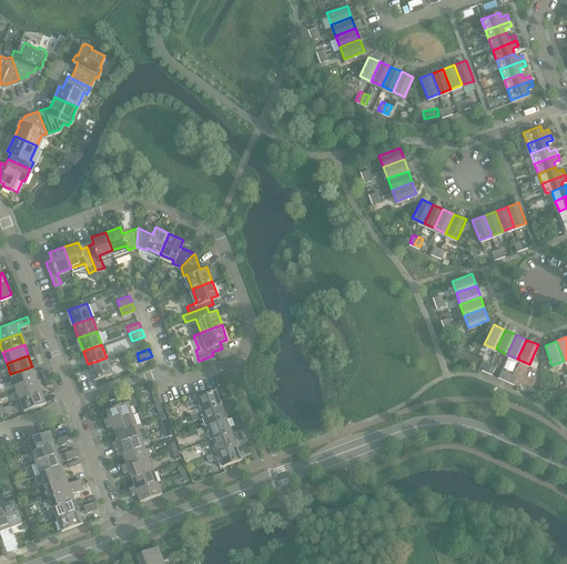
[(107,358),(88,364),(93,379),(112,371),(107,358)]
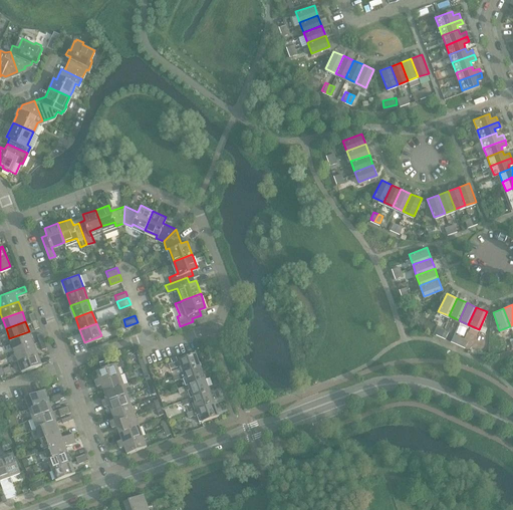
[(9,338),(13,348),(33,341),(29,331),(9,338)]
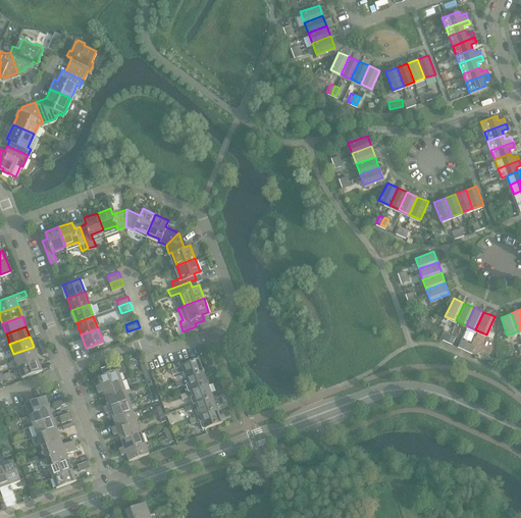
[(38,358),(34,347),(13,354),(17,365),(38,358)]
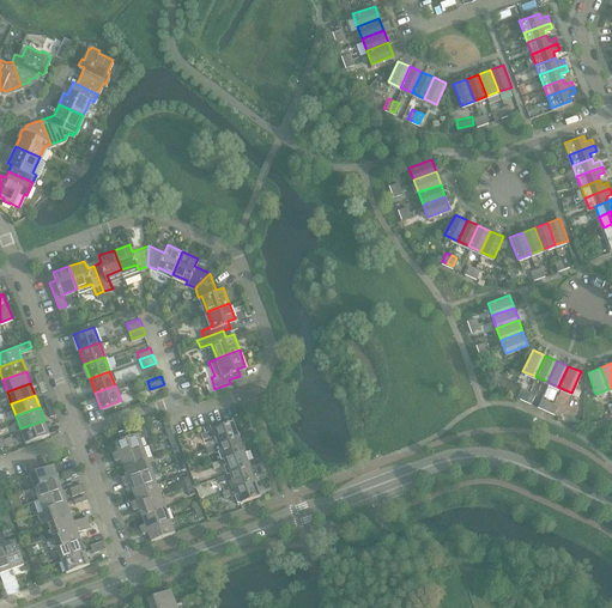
[(218,442),(238,435),(232,419),(200,431),(203,437),(208,435),(214,432),(218,442)]
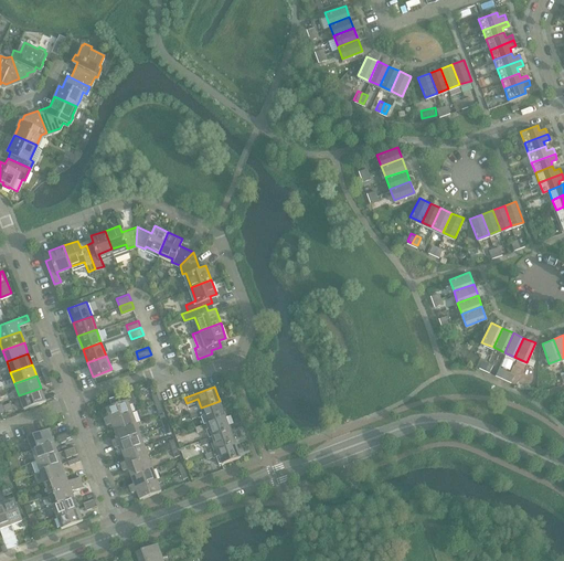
[(45,399),(41,388),(19,395),(23,406),(45,399)]
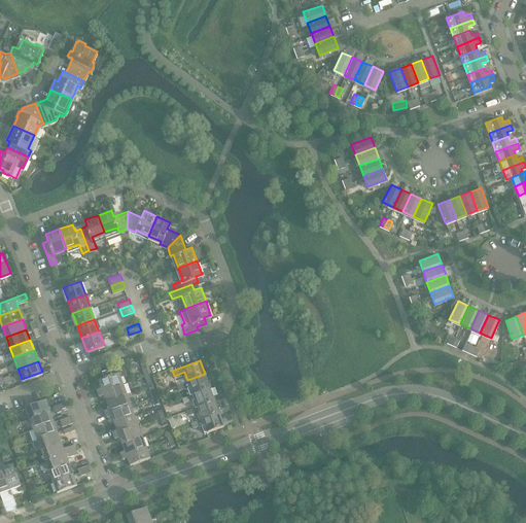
[(103,371),(105,376),(98,379),(101,386),(97,387),(98,391),(123,382),(120,375),(127,373),(123,361),(113,364),(113,368),(103,371)]
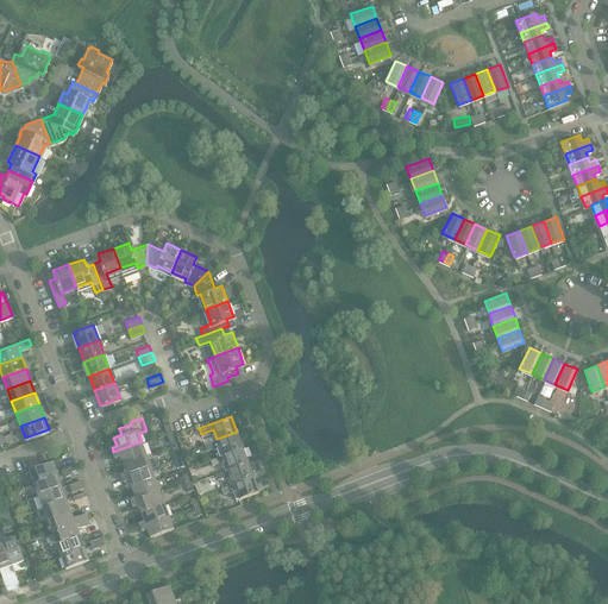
[(221,453),(242,446),(237,432),(217,439),(204,442),(206,448),(213,446),(219,444),(221,453)]
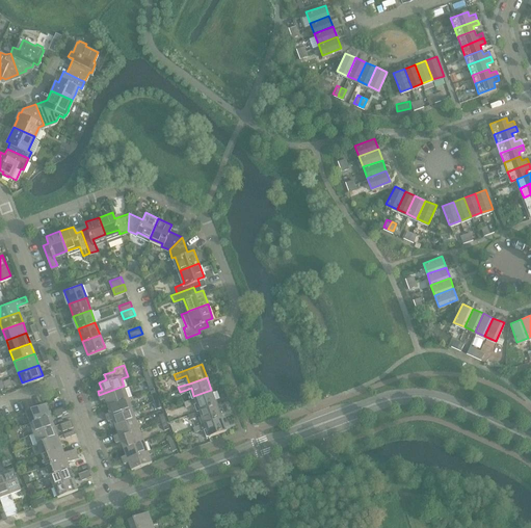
[(107,403),(128,396),(124,386),(99,395),(100,398),(104,396),(107,403)]
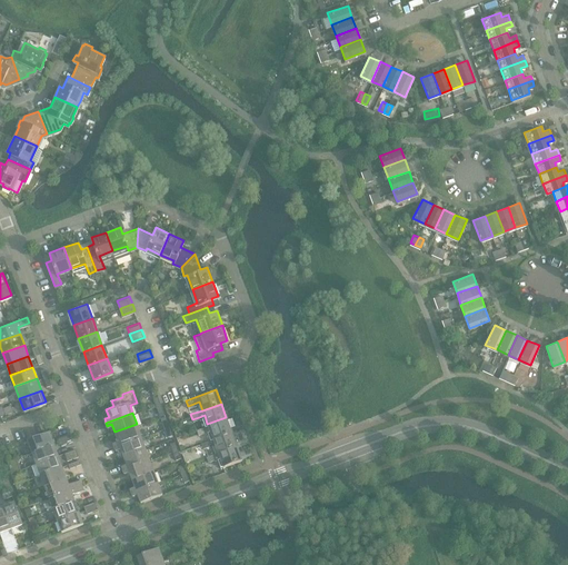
[(212,437),(231,430),(226,417),(207,424),(212,437)]
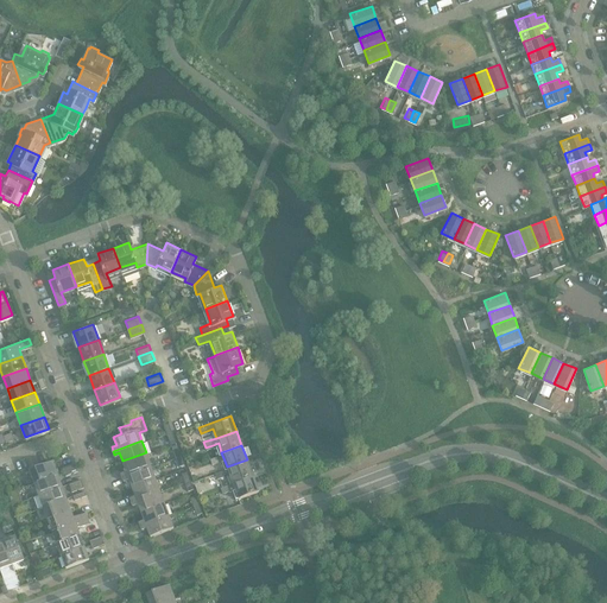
[(121,475),(151,464),(146,452),(122,461),(125,469),(120,471),(121,475)]
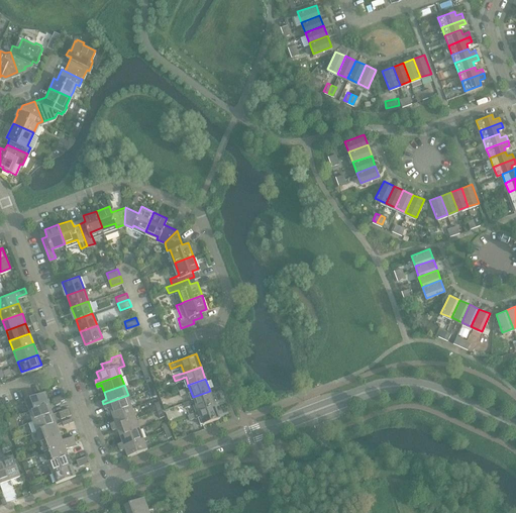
[(24,398),(28,408),(48,401),(44,390),(24,398)]
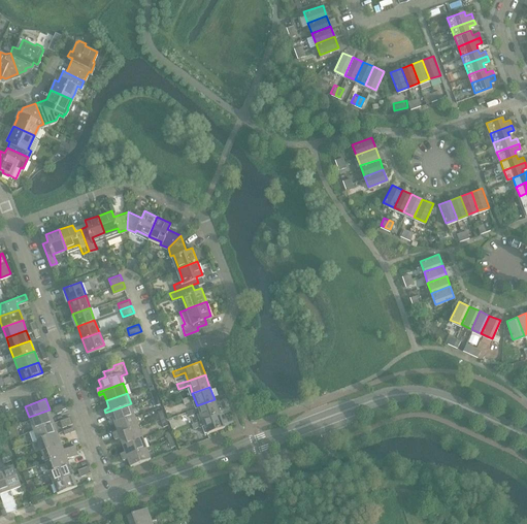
[(202,418),(219,412),(215,399),(197,405),(202,418)]
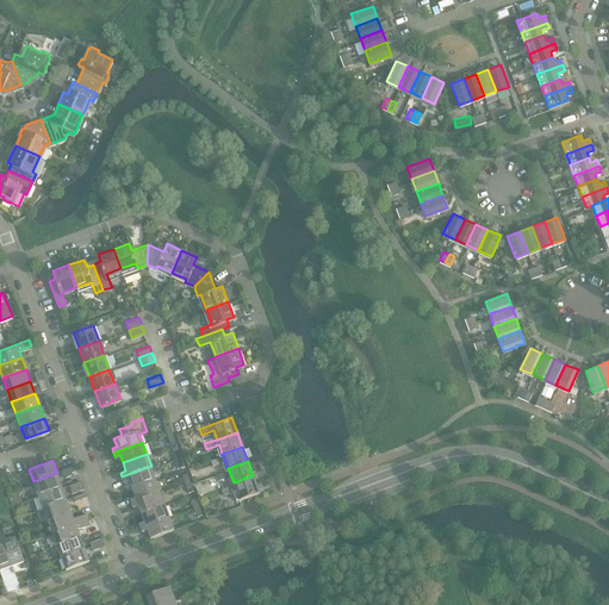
[(131,487),(155,478),(151,466),(122,476),(124,480),(129,478),(131,487)]
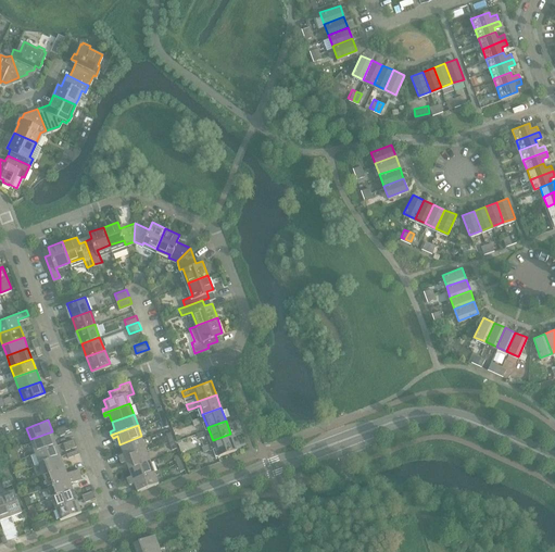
[(55,442),(52,431),(30,439),(35,451),(55,442)]
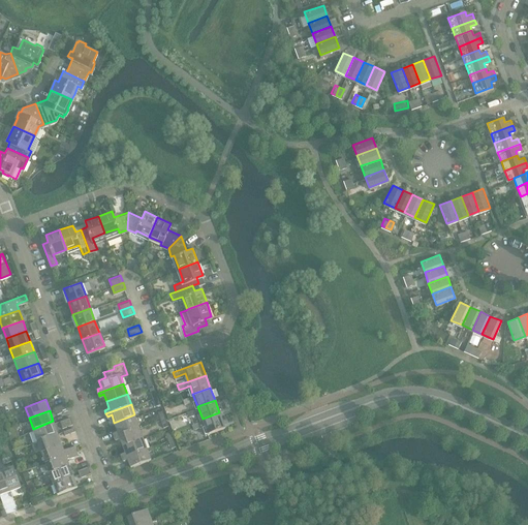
[(198,426),(204,424),(207,431),(224,425),(219,412),(203,419),(191,423),(193,427),(198,425),(198,426)]
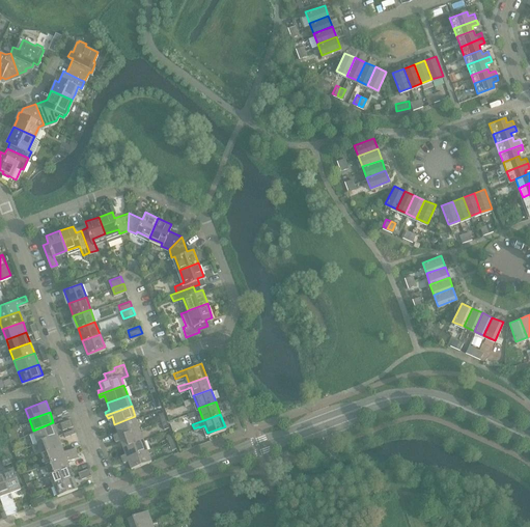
[(62,427),(73,423),(70,416),(59,420),(62,427)]
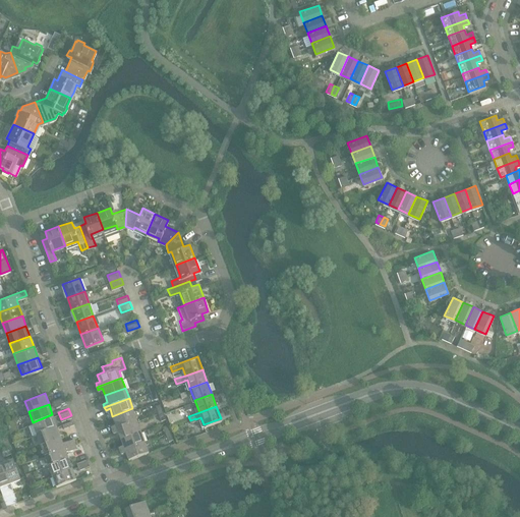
[(112,428),(136,419),(132,408),(112,416),(115,422),(111,424),(112,428)]
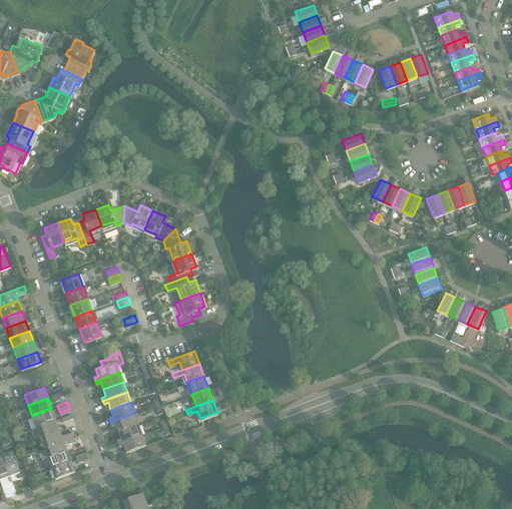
[(36,426),(55,418),(51,408),(32,416),(28,417),(32,427),(36,426)]
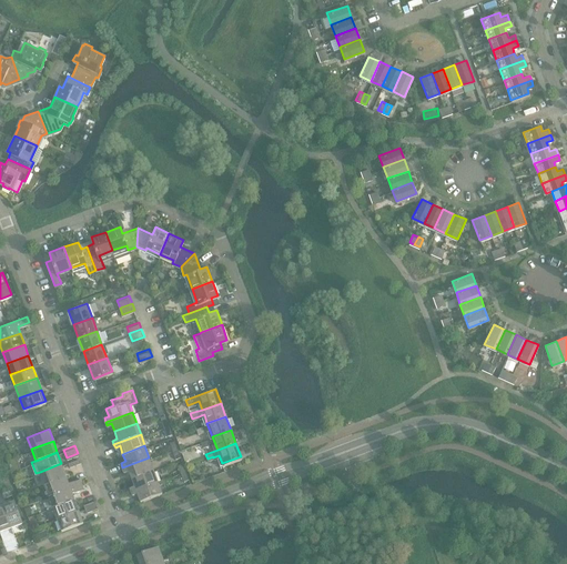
[(131,476),(153,469),(149,457),(122,467),(123,471),(129,469),(131,476)]
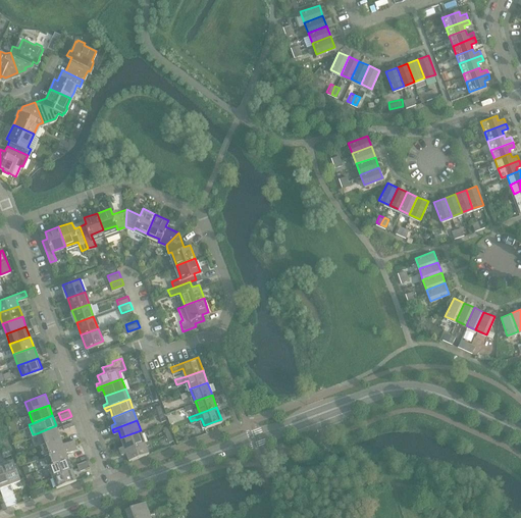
[(60,436),(56,425),(37,433),(40,444),(60,436)]
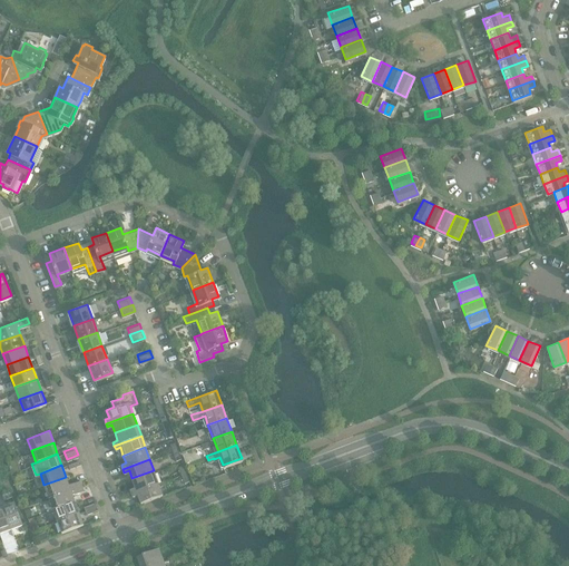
[(131,491),(158,481),(154,470),(131,478),(135,486),(129,487),(131,491)]
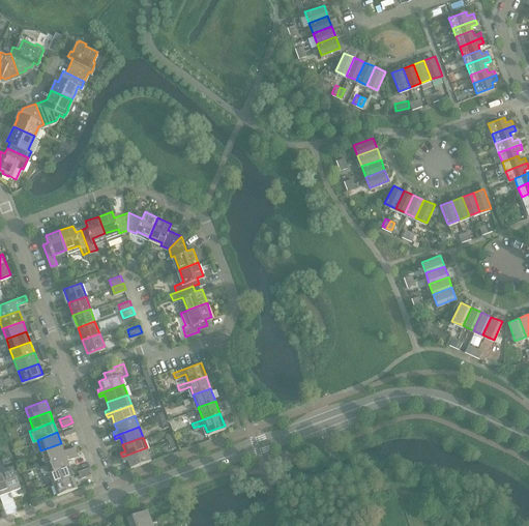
[(45,461),(76,449),(74,445),(63,448),(61,443),(40,450),(45,461)]
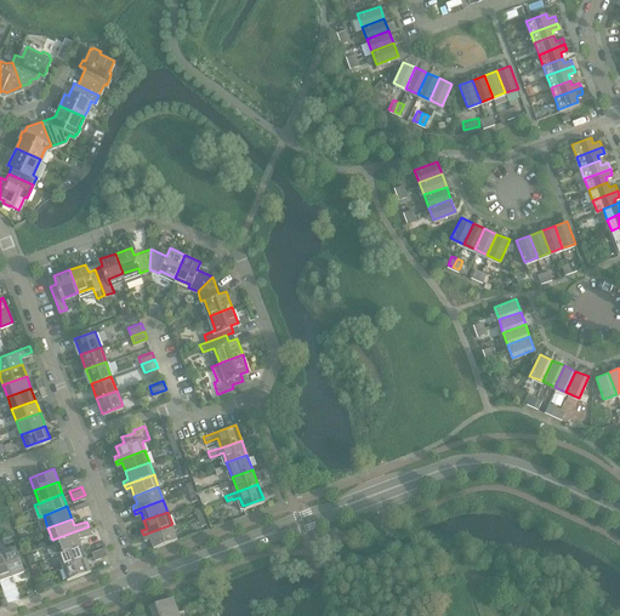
[(176,536),(172,524),(143,535),(144,539),(149,536),(153,546),(176,536)]
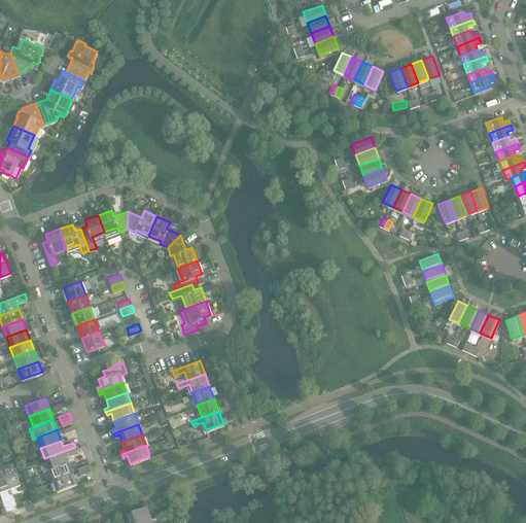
[(77,452),(75,447),(44,458),(48,469),(68,461),(66,455),(77,452)]
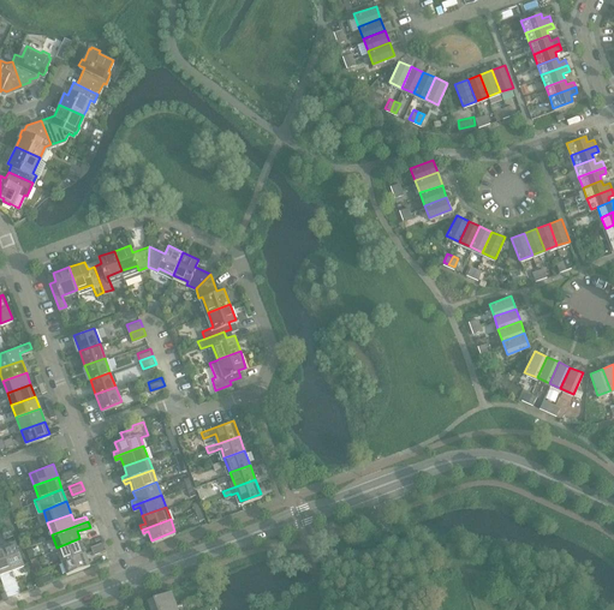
[(61,560),(84,550),(79,538),(57,548),(61,560)]
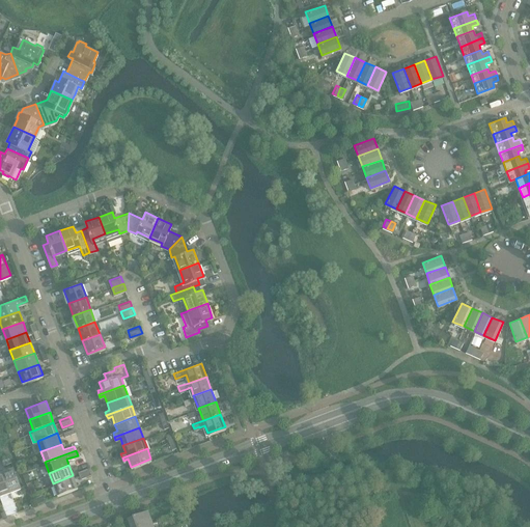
[(2,470),(9,491),(21,487),(12,466),(2,470)]
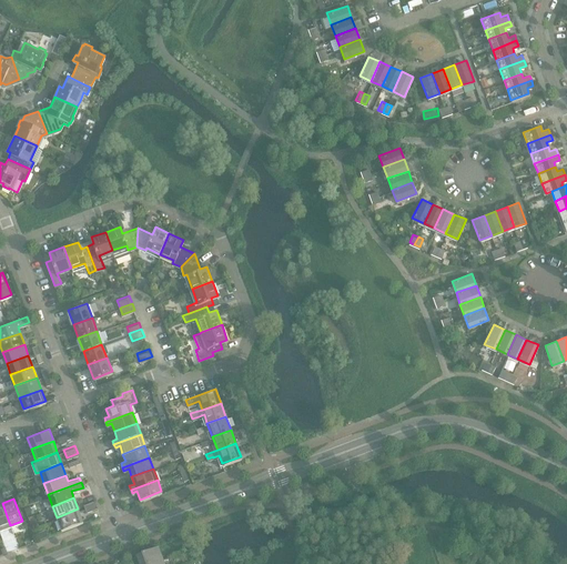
[(0,529),(10,525),(2,503),(0,504),(0,529)]
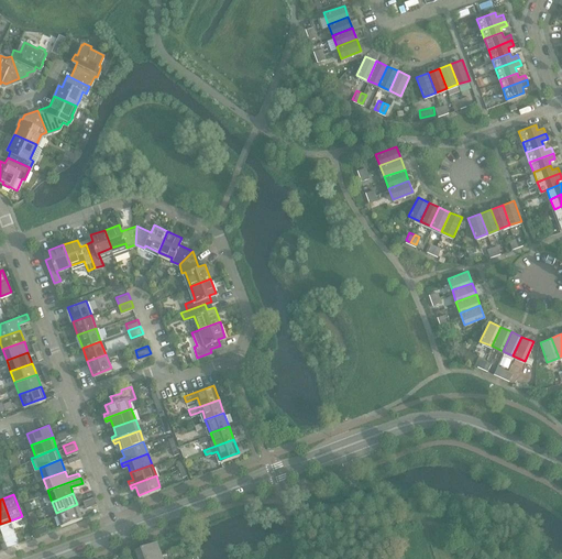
[(81,516),(77,504),(56,513),(59,524),(81,516)]
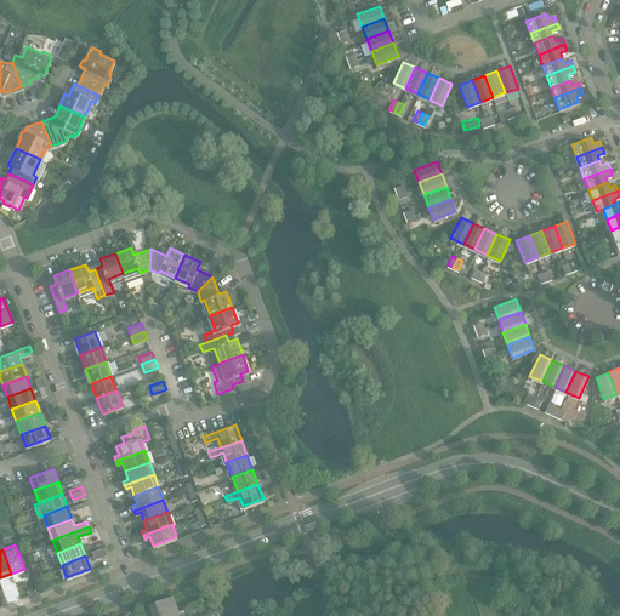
[(149,604),(153,615),(154,615),(177,608),(172,595),(149,604)]
